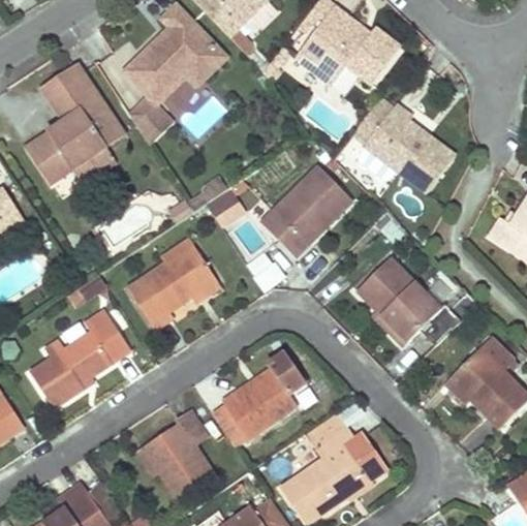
[(197,0),(195,2),(230,41),(272,0),(197,0)]
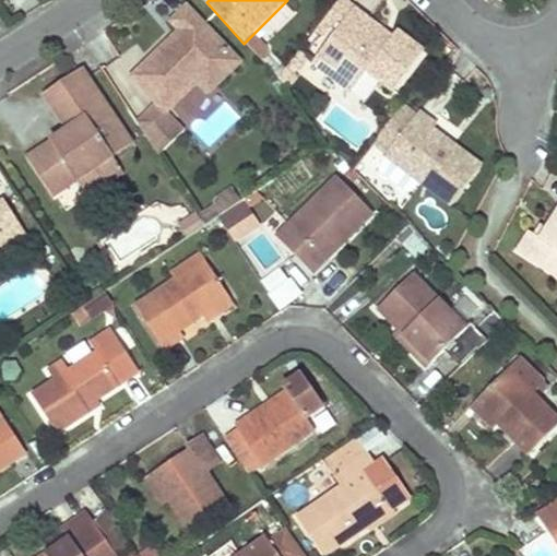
[(335,0),(320,19),(334,30),(350,9),(340,0),(335,0)]
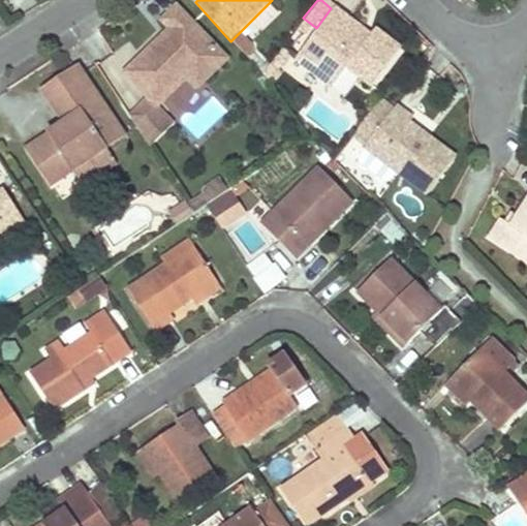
[(172,30),(128,73),(153,99),(131,115),(151,145),(178,126),(163,111),(155,101),(182,76),(197,91),(230,58),(179,6),(163,21),(172,30)]
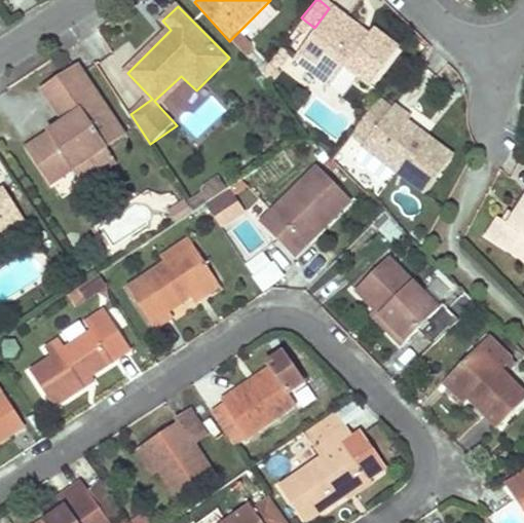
[(341,17),(329,8),(314,28),(303,42),(293,55),(300,61),(326,80),(330,83),(341,71),(344,68),(368,84),(396,47),(371,28),(366,36),(341,17)]
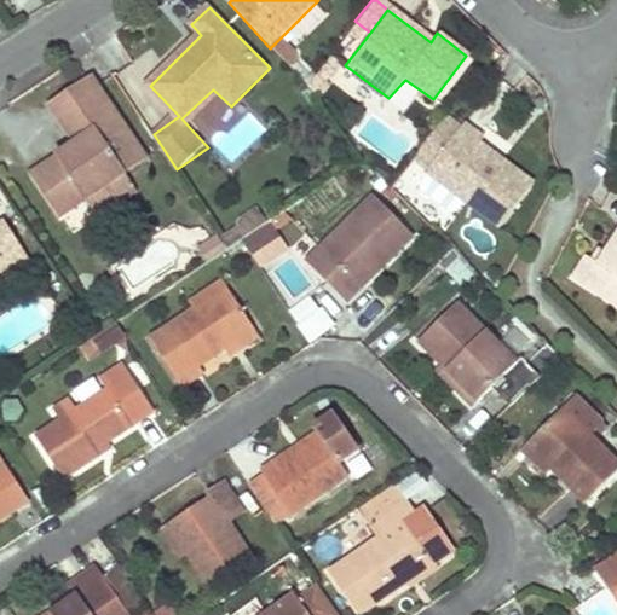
[(334,71),(324,64),(306,87),(317,99),(328,85),(326,83),(334,71)]
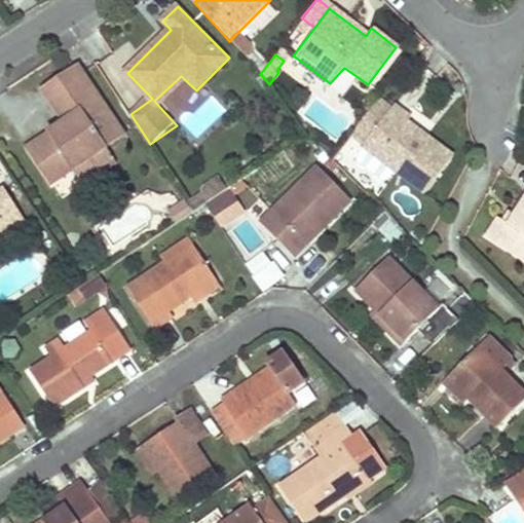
[(52,183),(126,136),(85,70),(48,94),(68,124),(31,148),(52,183)]
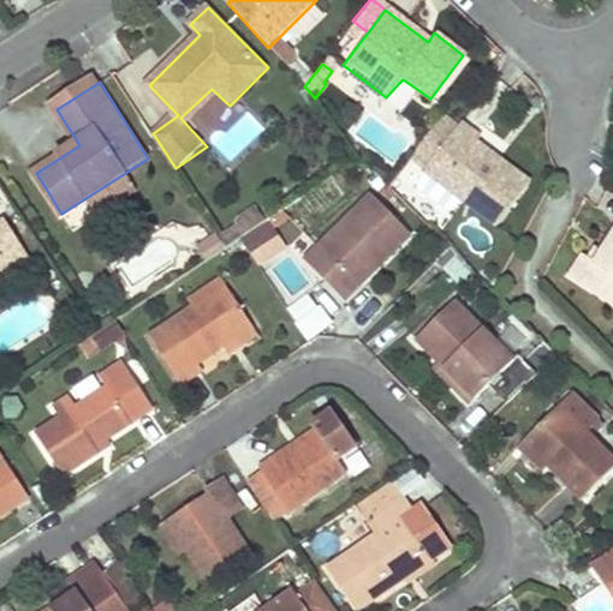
[(209,111),(216,119),(230,106),(212,89),(180,118),(190,129),(209,111)]
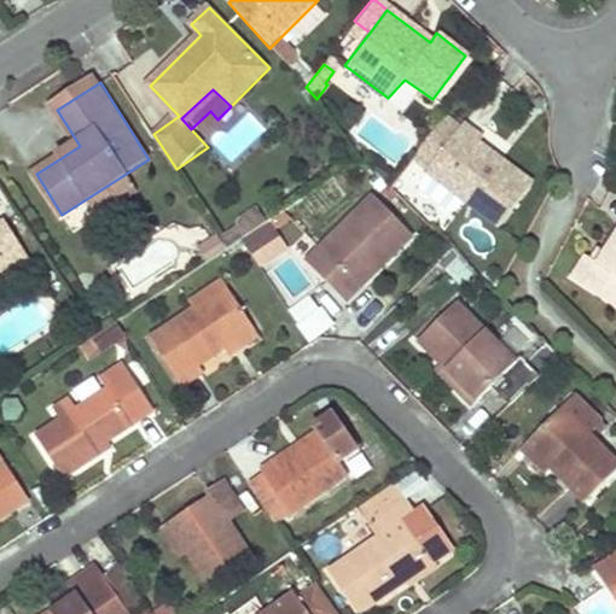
[(483,136),(465,122),(462,127),(446,116),(423,147),(437,158),(426,174),(500,228),(534,183),(478,144),(483,136)]
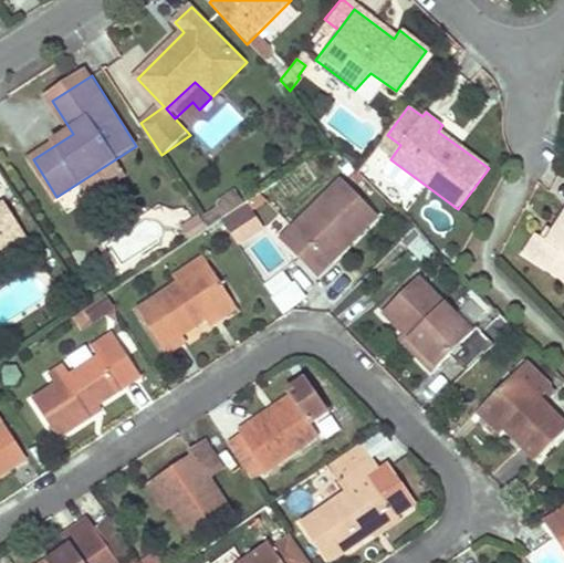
[(353,175),(288,236),(321,272),(386,212),(353,175)]
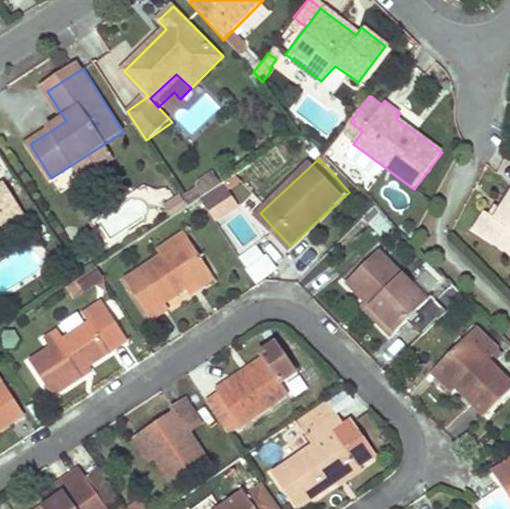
[(194,188),(180,197),(186,205),(199,197),(219,183),(210,170),(195,180),(194,188)]
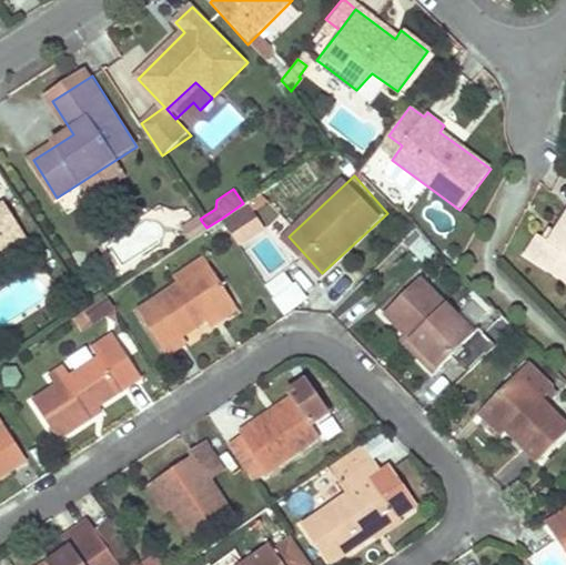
[(270,225),(252,197),(243,203),(221,219),(240,246),(270,225)]
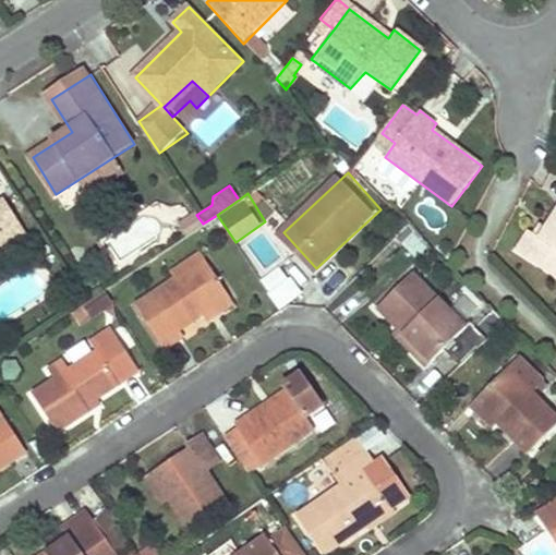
[(0,233),(1,233),(24,240),(29,236),(7,200),(0,204),(0,233)]
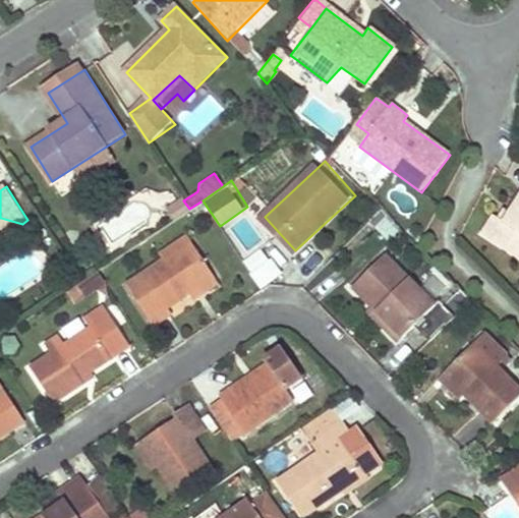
[(181,197),(165,208),(173,219),(189,209),(183,200),(181,197)]
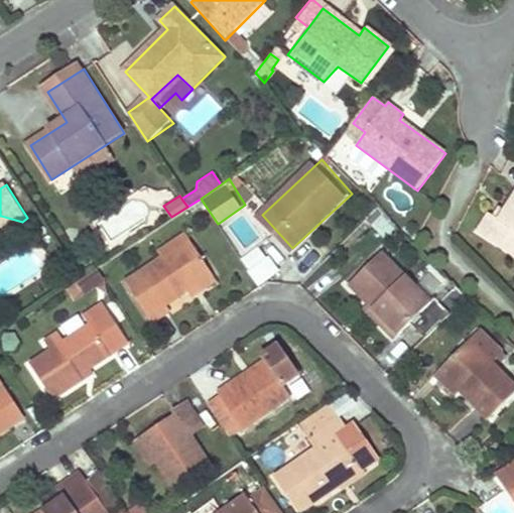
[(513,199),(507,211),(497,205),(478,236),(513,257),(513,199)]
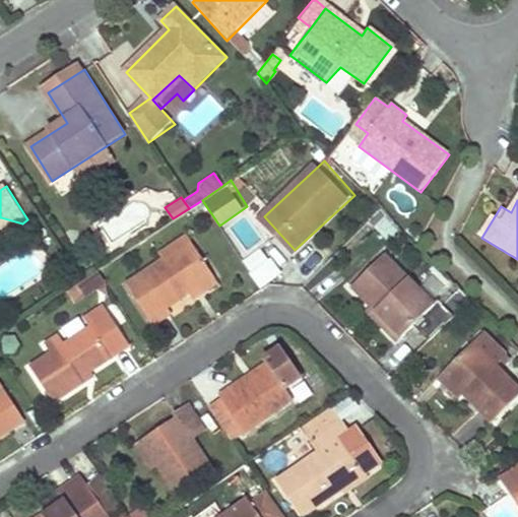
[(0,238),(22,223),(1,217),(0,217),(0,238)]
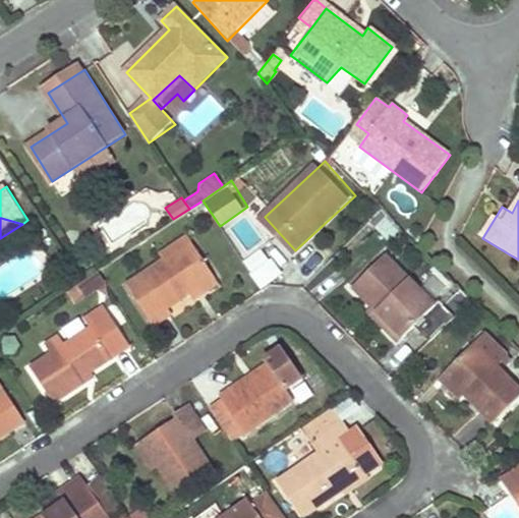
[(194,240),(188,229),(165,243),(172,254),(194,240)]
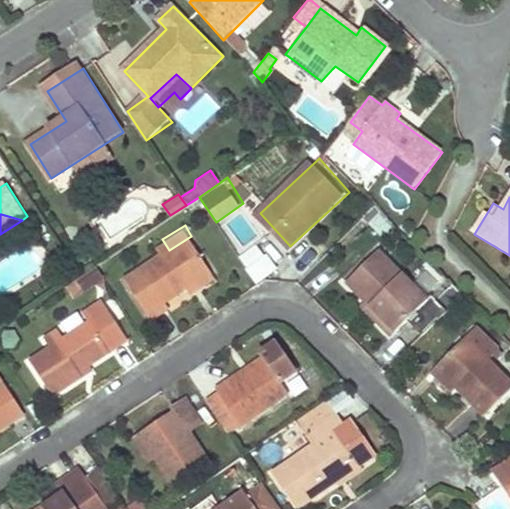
[(169,250),(127,276),(155,319),(174,307),(168,297),(190,283),(212,269),(191,236),(169,250)]
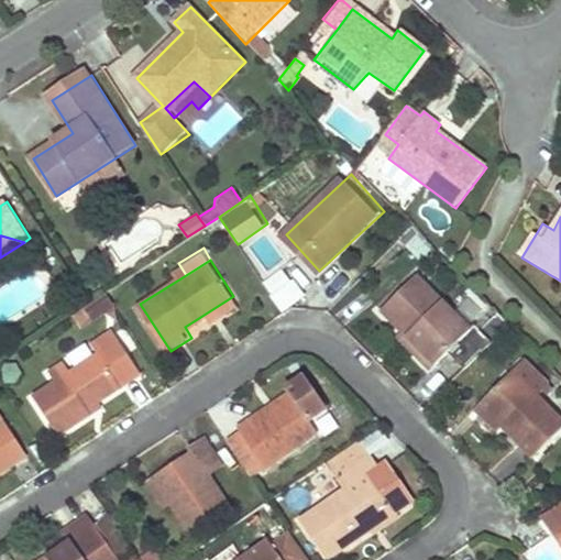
[(279,266),(262,278),(278,304),(300,289),(290,274),(286,276),(279,266)]
